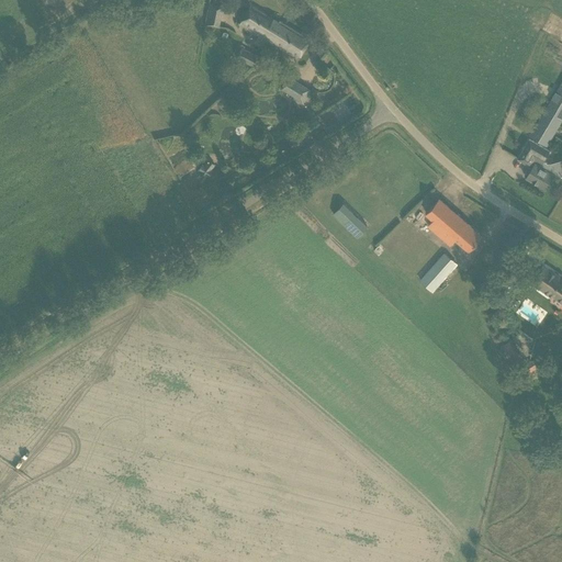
[(209,2),(206,13),(204,24),(218,27),(221,15),(222,17),(224,6),(209,2)]
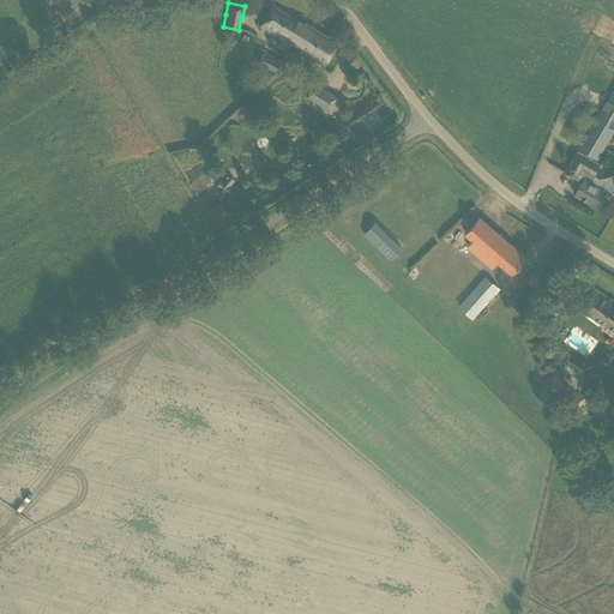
[(260,25),(290,44),(304,24),(272,5),(260,25)]
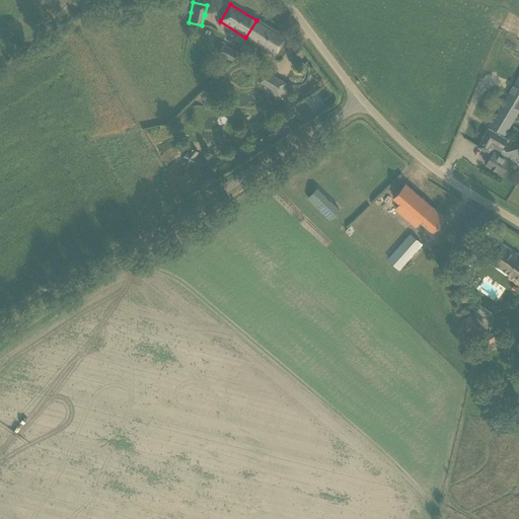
[(256,20),(245,38),(274,55),(286,36),(257,18),(256,20)]
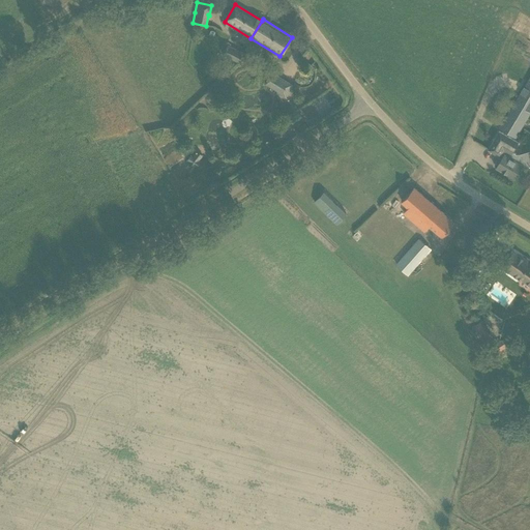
[(222,54),(238,63),(243,54),(226,45),(222,54)]
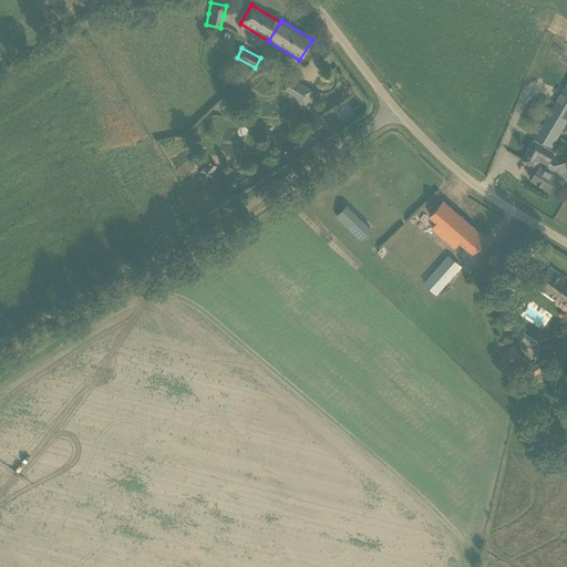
[(313,92),(291,78),(282,91),(305,105),(313,92)]
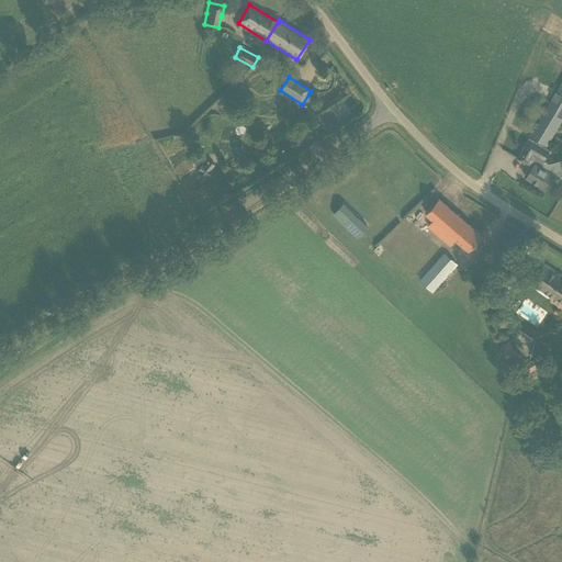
[(534,127),(529,135),(547,146),(561,120),(561,81),(559,87),(535,128),(534,127)]
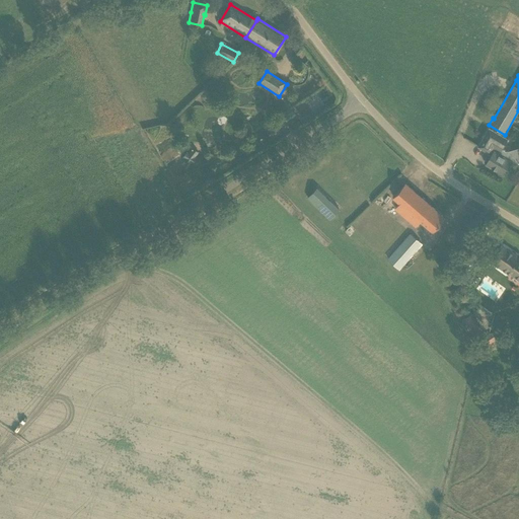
[(267,130),(270,137),(280,131),(276,125),(267,130)]
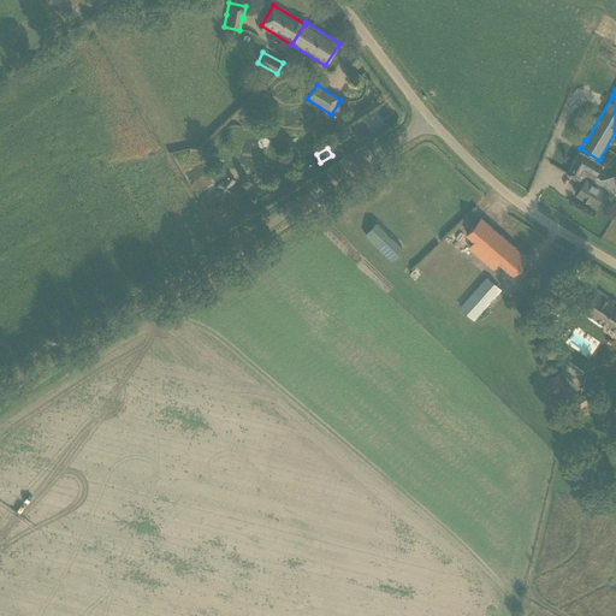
[(603,165),(580,153),(568,175),(581,182),(575,193),(598,206),(603,197),(611,195),(608,184),(604,185),(602,181),(596,177),(603,165)]
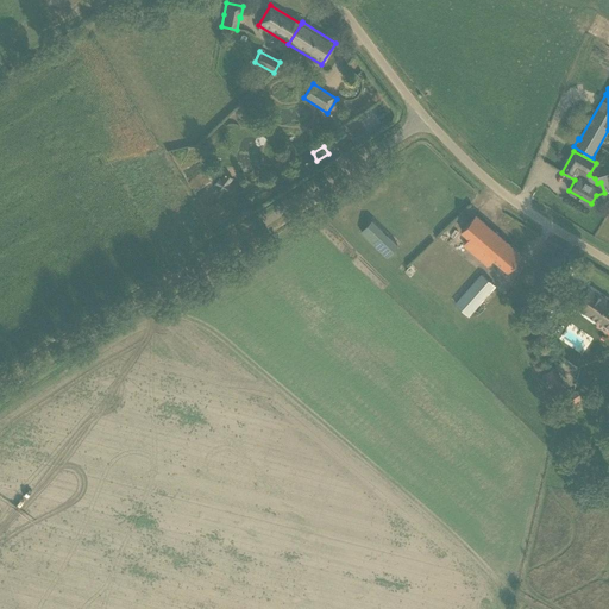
[(296,168),(286,174),(289,180),(300,174),(296,168)]
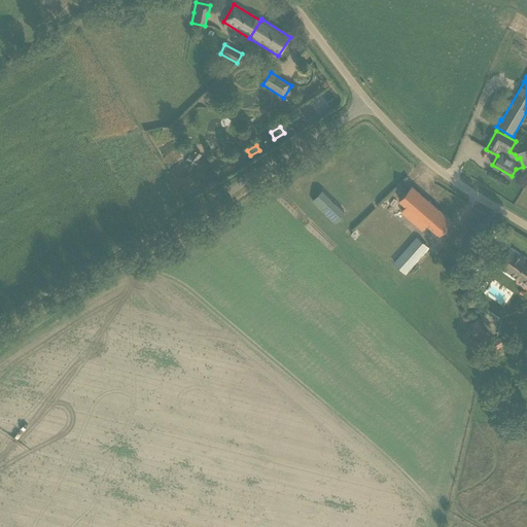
[(189,153),(185,160),(187,161),(186,162),(191,166),(192,165),(195,166),(199,160),(197,159),(198,157),(201,153),(195,149),(191,154),(189,153)]
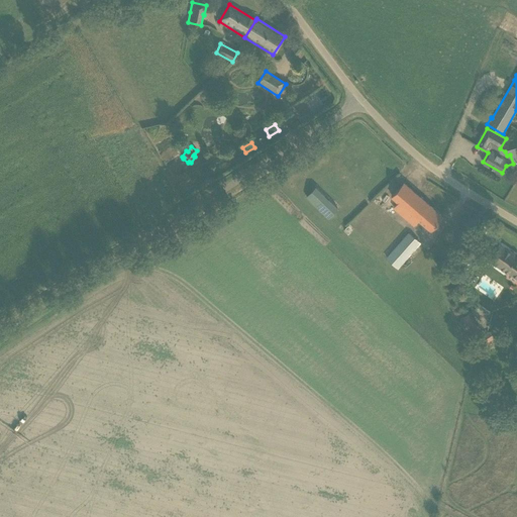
[(394,208),(402,215),(413,225),(417,220),(430,232),(442,217),(404,183),(392,197),(399,203),(394,208)]
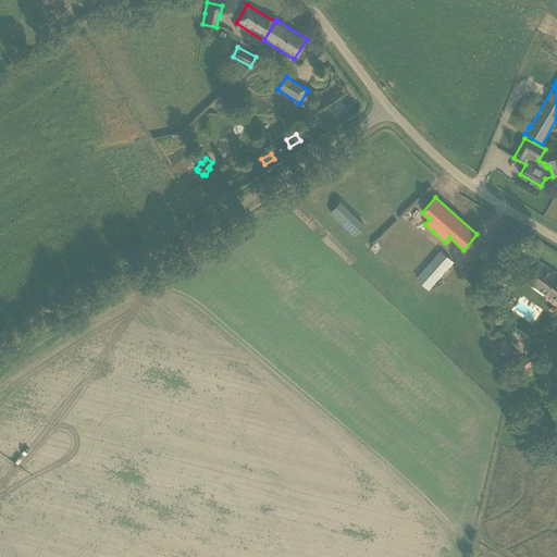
[(354,235),(363,225),(341,202),(331,212),(354,235)]
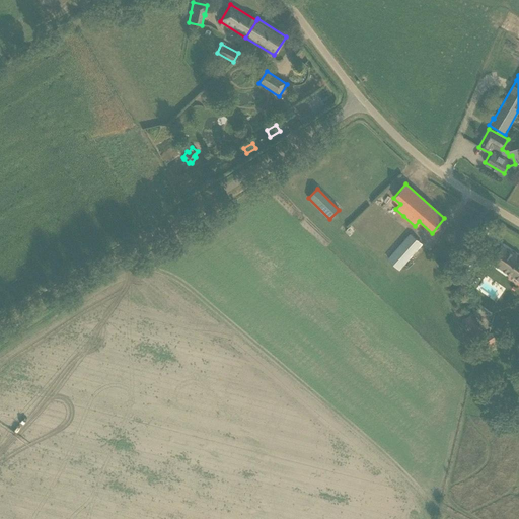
[(411,234),(388,258),(399,269),(422,244),(411,234)]
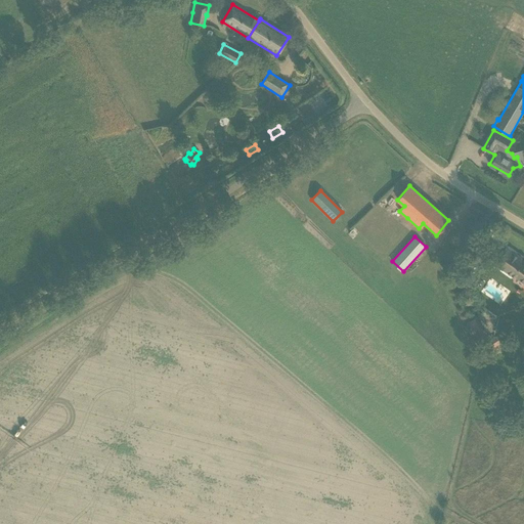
[(523,259),(506,247),(500,256),(494,264),(513,277),(514,276),(523,282),(523,259)]
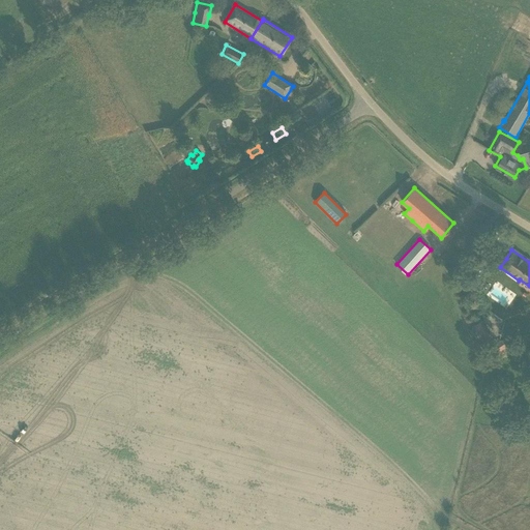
[(469,274),(468,286),(472,286),(473,282),(476,282),(476,277),(473,277),(473,275),(469,274)]
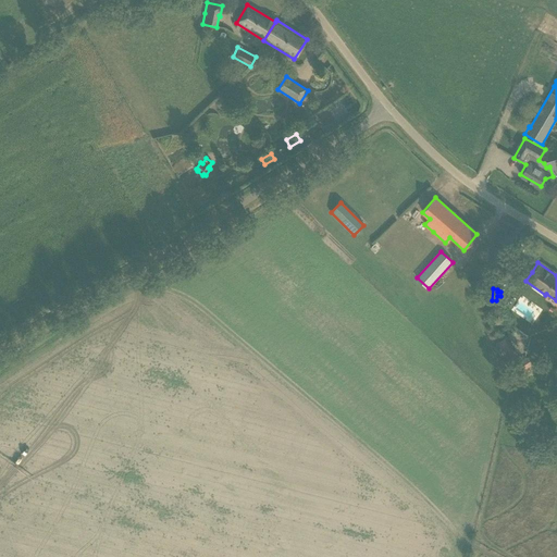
[(506,337),(494,345),(507,364),(519,357),(506,337)]
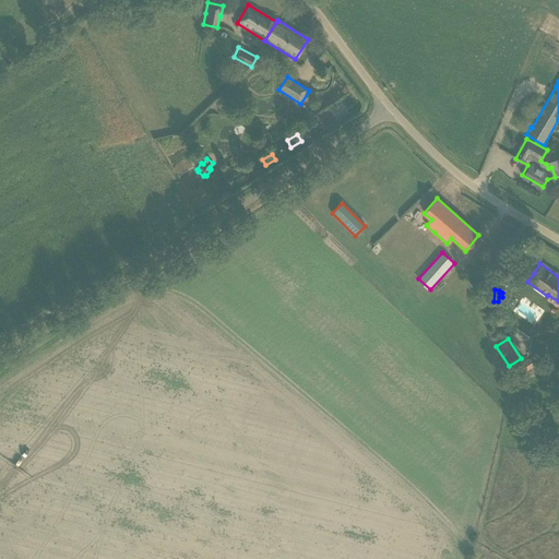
[(530,369),(537,364),(538,363),(534,356),(518,366),(525,377),(532,372),(530,369)]
